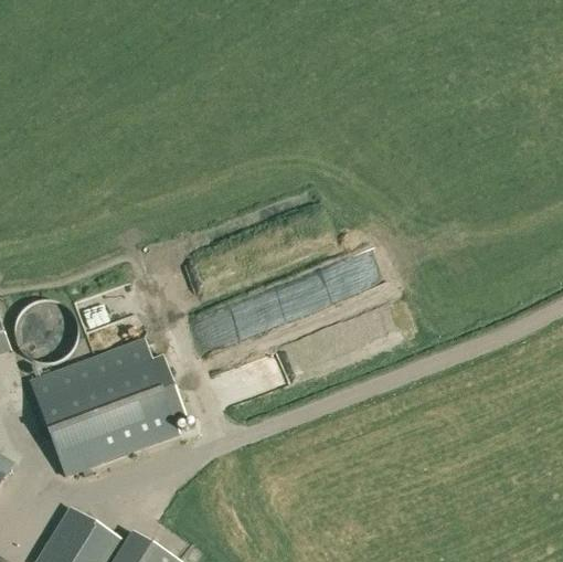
[(275,317),(357,292),(348,264),(256,292),(262,309),(272,306),(275,317)]
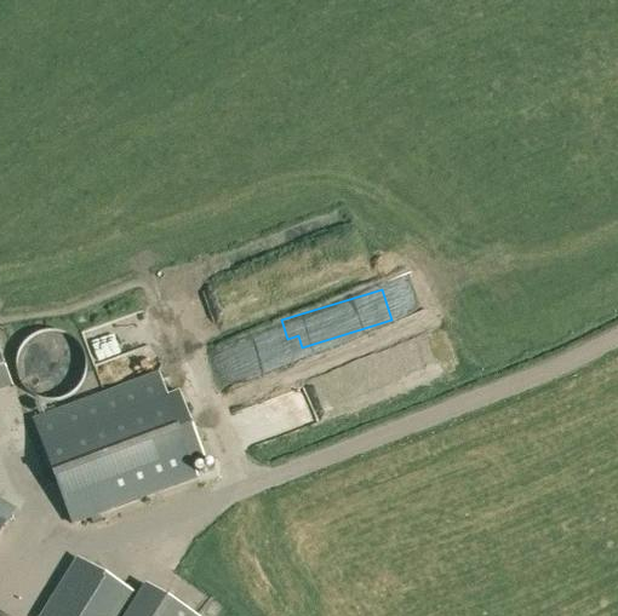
[(16,374),(17,376),(18,379),(21,381),(22,384),(24,386),(26,389),(28,391),(30,392),(34,393),(36,395),(39,396),(43,397),(45,397),(51,398),(55,397),(57,397),(61,396),(63,395),(66,393),(68,392),(70,391),(73,389),(75,386),(78,384),(79,381),(80,379),(83,376),(83,374),(84,370),(85,368),(85,364),(85,362),(85,358),(84,356),(84,352),(83,350),(81,347),(80,344),(78,341),(76,339),(74,337),(72,335),(69,333),(67,332),(63,330),(61,329),(57,328),(55,328),(51,328),(49,328),(45,328),(43,328),(39,329),(36,330),(30,333),(28,335),(26,337),(23,339),(22,341),(19,344),(18,346),(17,350),(16,352),(15,355),(15,358),(15,362),(15,364),(15,368),(16,370),(16,374)]
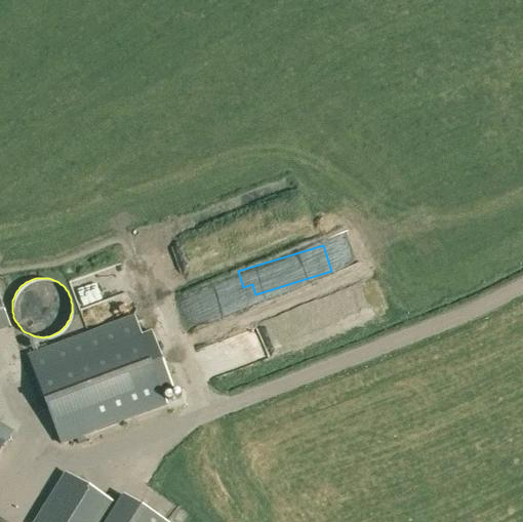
[(0,327),(8,325),(0,303),(0,327)]
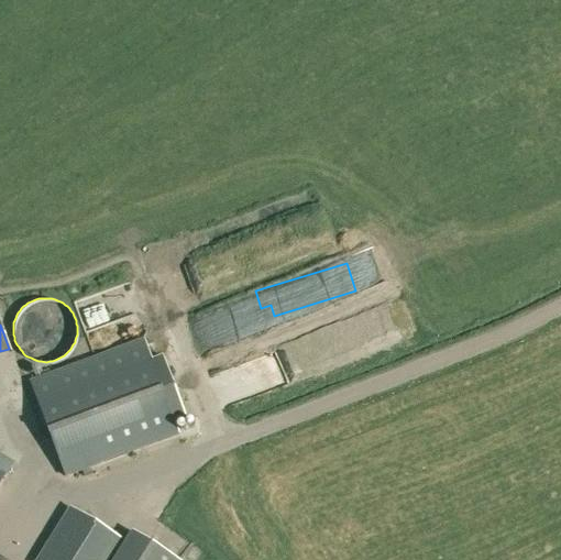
[(330,333),(226,370),(233,393),(338,355),(330,333)]
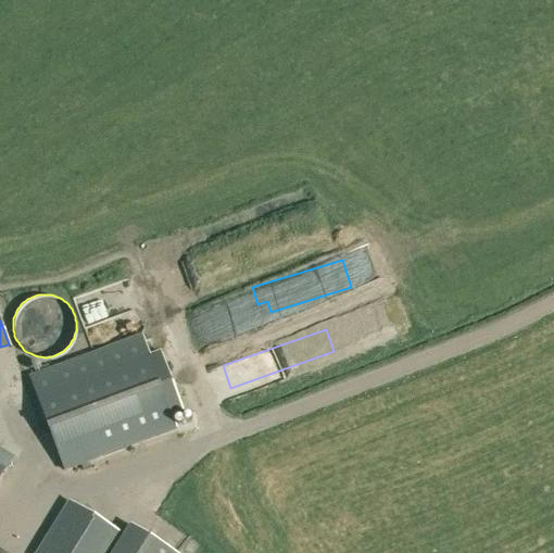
[(28,375),(63,467),(175,426),(171,414),(183,410),(160,350),(148,354),(140,332),(28,375)]
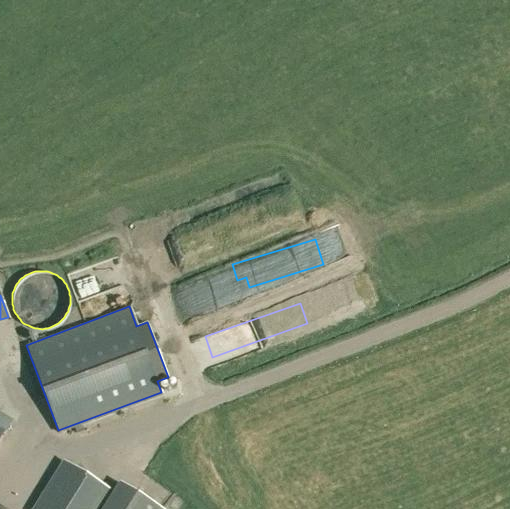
[(0,434),(11,417),(0,410),(0,434)]
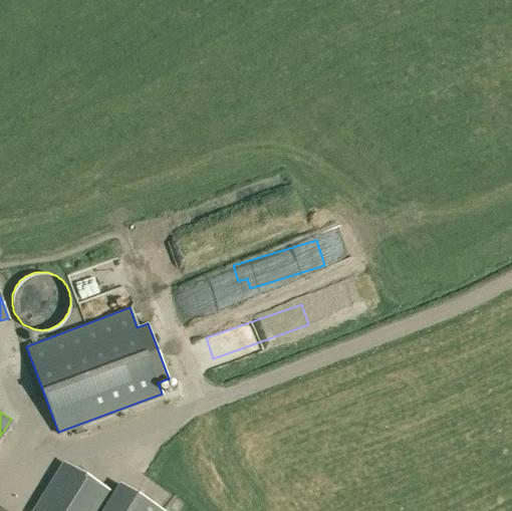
[(91,510),(109,483),(68,457),(33,510),(91,510)]
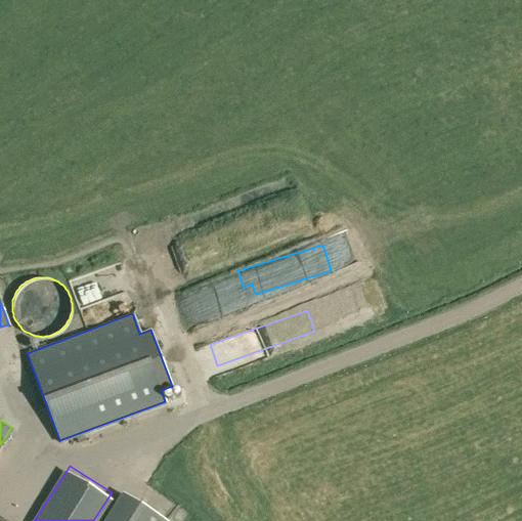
[(167,520),(168,520),(133,498),(119,520),(167,520)]
